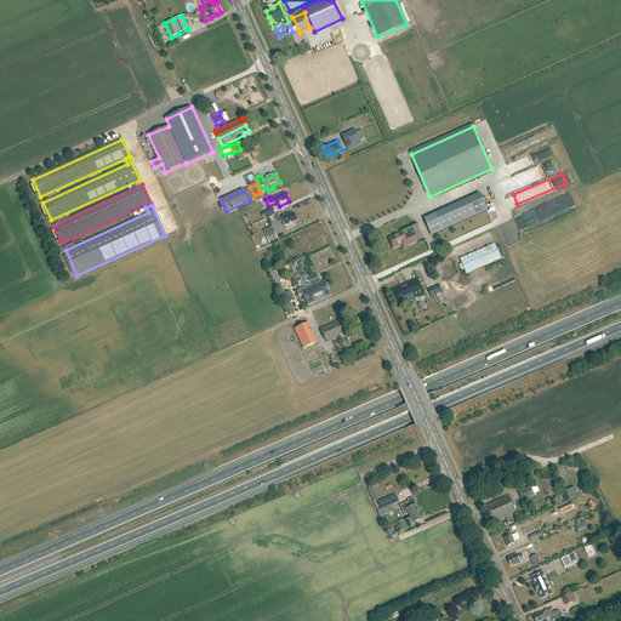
[(265,220),(275,214),(272,208),(262,212),(265,220)]
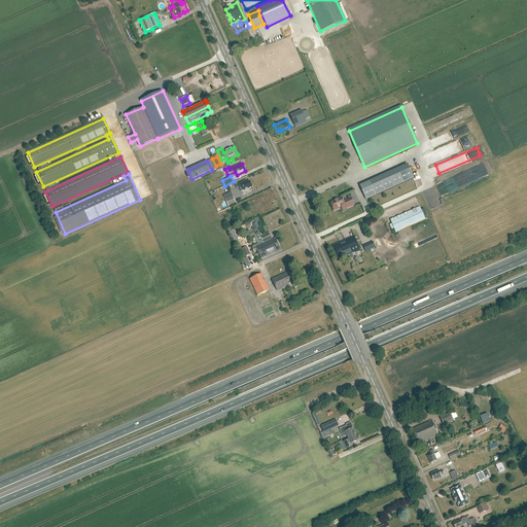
[(252,187),(250,182),(247,183),(246,181),(238,185),(236,181),(234,182),(237,188),(239,188),(243,187),(244,190),(252,187)]
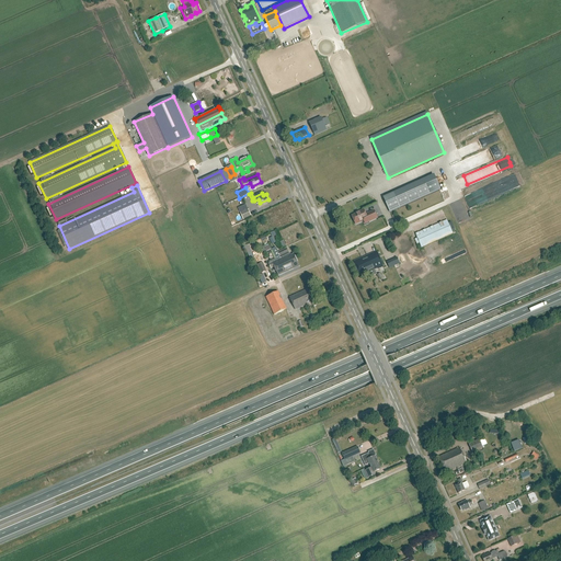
[(390,213),(400,208),(393,193),(384,197),(390,213)]
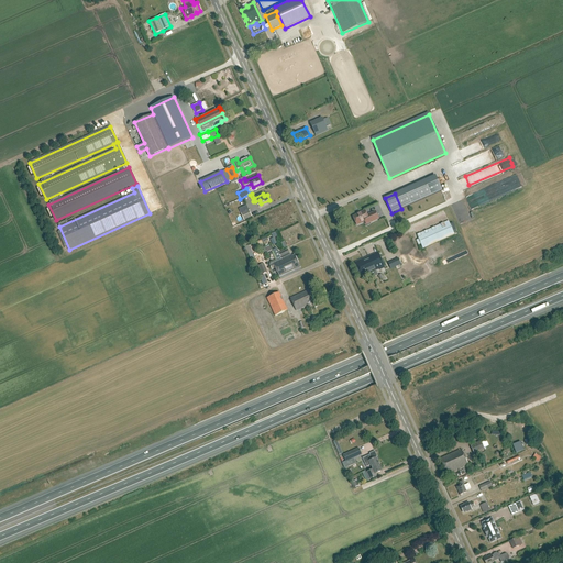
[(360,213),(361,213),(353,217),(357,225),(365,221),(366,224),(378,219),(375,211),(367,216),(365,211),(360,213)]
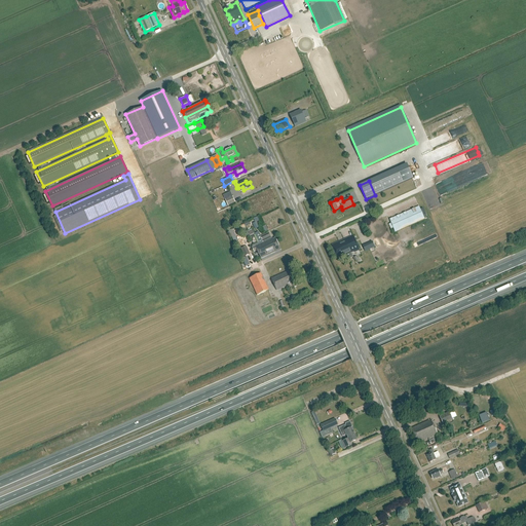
[(389,220),(391,224),(388,225),(390,229),(393,228),(395,232),(424,219),(419,207),(389,220)]
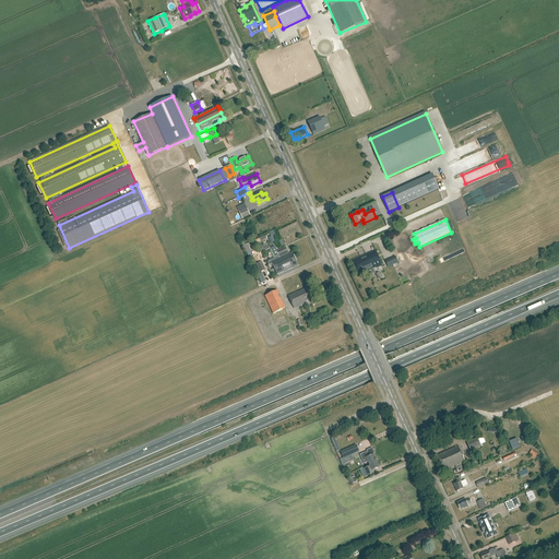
[(286,256),(272,262),(277,275),(298,265),(293,253),(289,254),(289,253),(288,254),(285,248),(278,251),(278,252),(277,253),(278,257),(285,253),(286,256)]
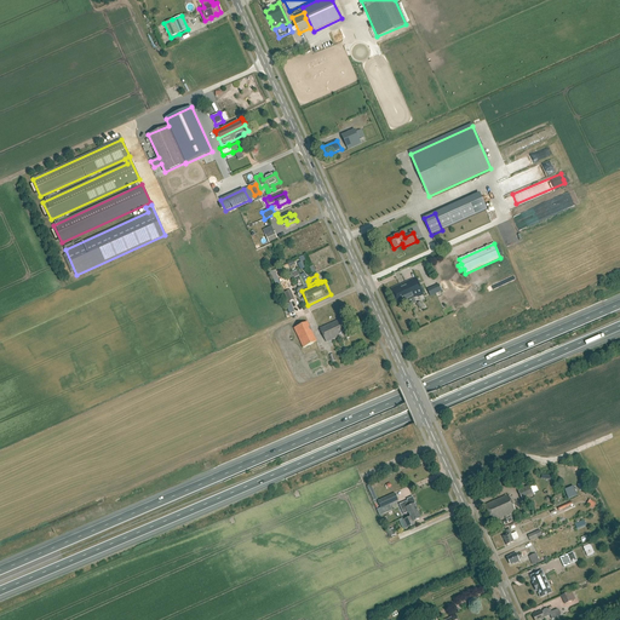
[(417,277),(391,290),(397,304),(399,304),(400,309),(406,306),(405,303),(412,299),(413,300),(424,294),(417,277)]
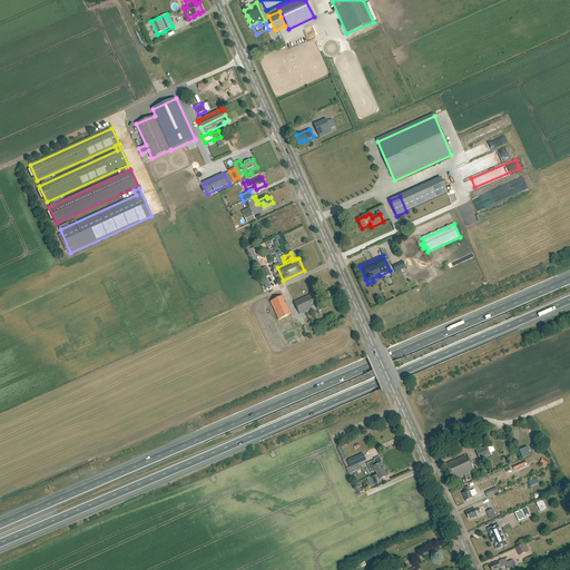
[(271,276),(267,267),(262,269),(265,278),(271,276)]
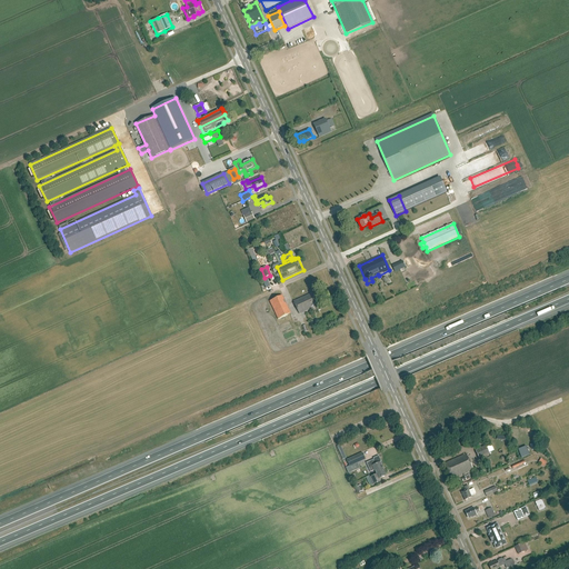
[(293,301),(299,315),(316,307),(315,306),(319,305),(313,292),(293,301)]
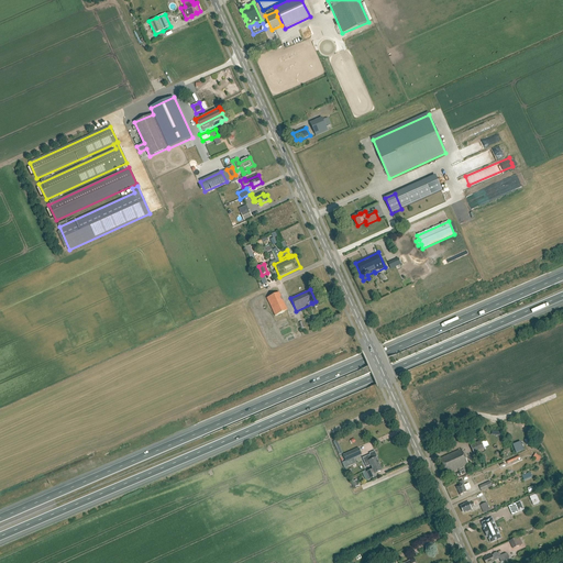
[(280,290),(268,296),(276,316),(289,310),(280,290)]
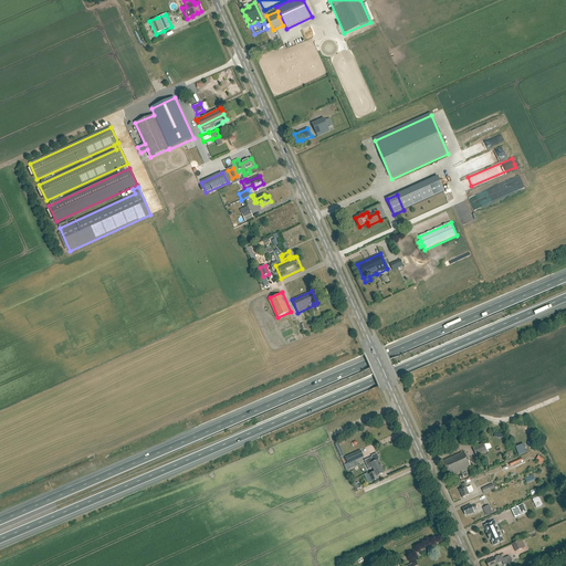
[(488,452),(484,446),(473,450),(477,457),(488,452)]
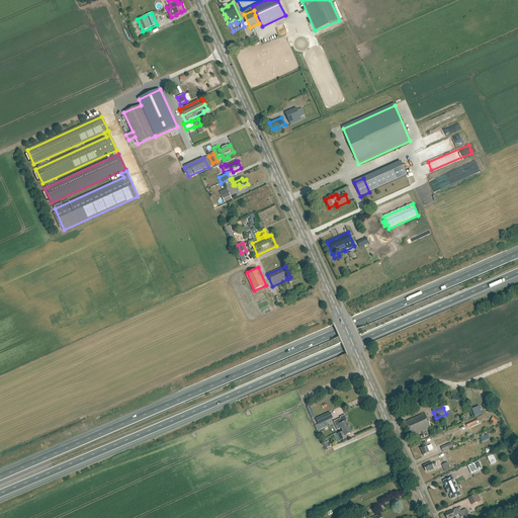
[(319,425),(325,422),(325,421),(332,417),(330,413),(316,419),(319,424),(319,425)]
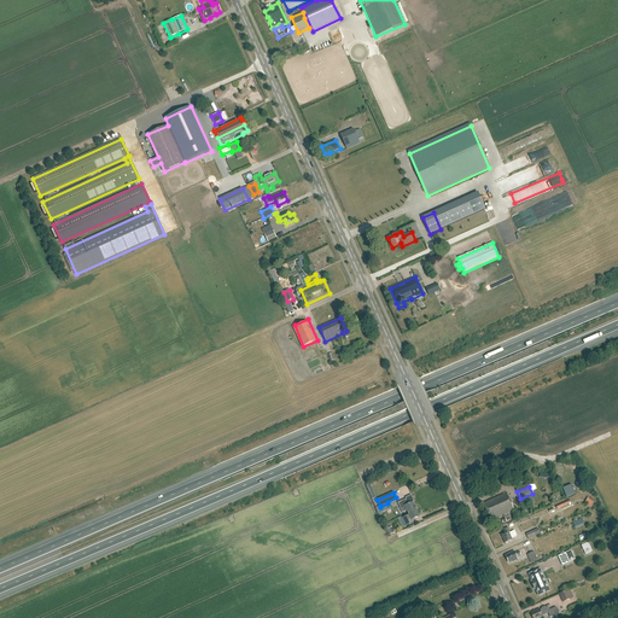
[(494,519),(514,509),(507,494),(484,503),(490,519),(494,518),(494,519)]
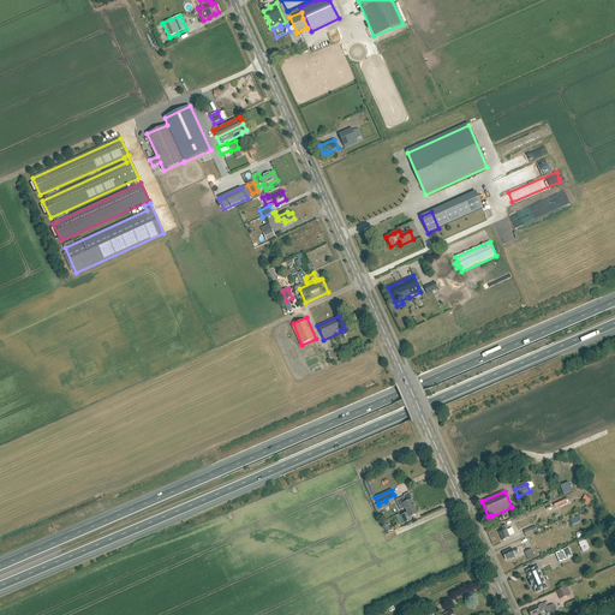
[(406,511),(415,507),(411,500),(406,502),(404,496),(404,497),(396,501),(400,511),(405,508),(406,511)]
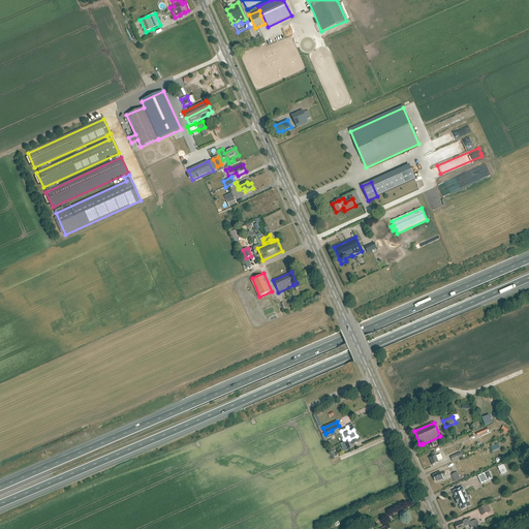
[(356,436),(349,439),(350,441),(344,444),(347,452),(355,447),(353,444),(359,442),(356,436)]
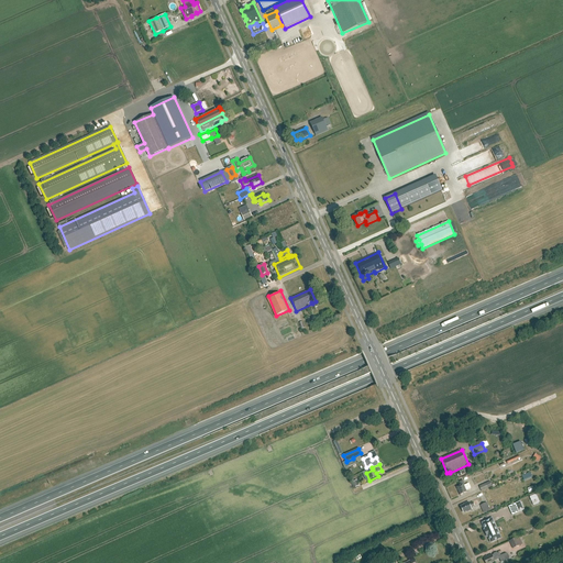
[(468,484),(465,485),(463,481),(460,482),(461,485),(456,487),(460,495),(466,492),(466,490),(471,488),(468,484)]
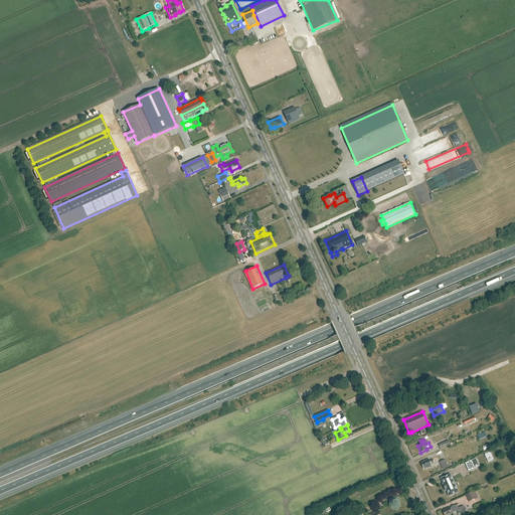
[(451,445),(449,441),(439,445),(441,450),(451,445)]
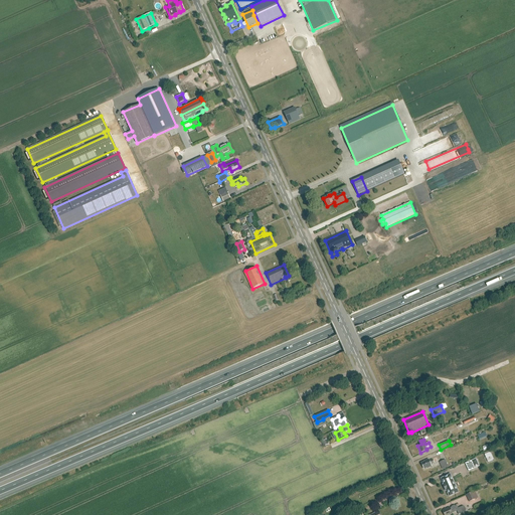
[(430,461),(428,460),(424,462),(421,463),(424,469),(427,468),(432,467),(431,465),(435,463),(433,460),(430,461)]
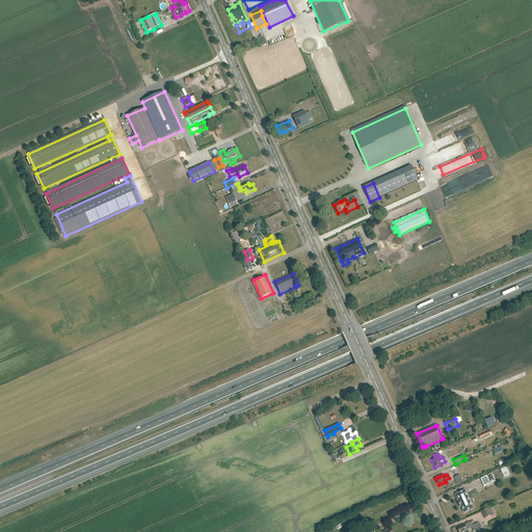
[(463,482),(460,475),(454,478),(457,485),(463,482)]
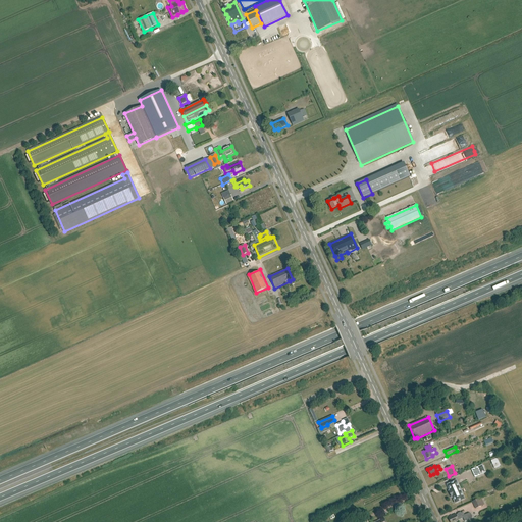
[(451,491),(450,491),(449,492),(452,498),(453,497),(456,503),(464,499),(456,481),(448,485),(451,491)]
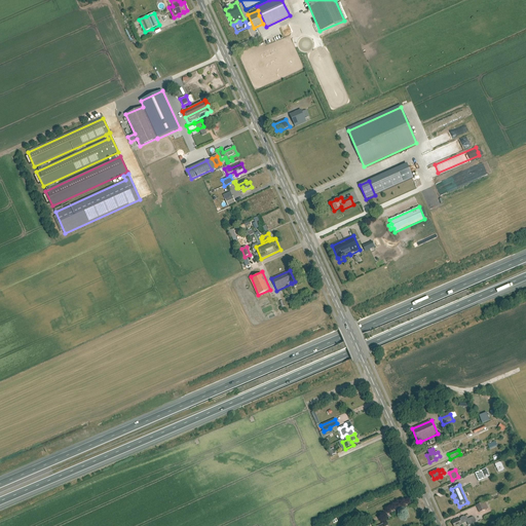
[(479,513),(486,510),(483,502),(476,505),(479,513)]
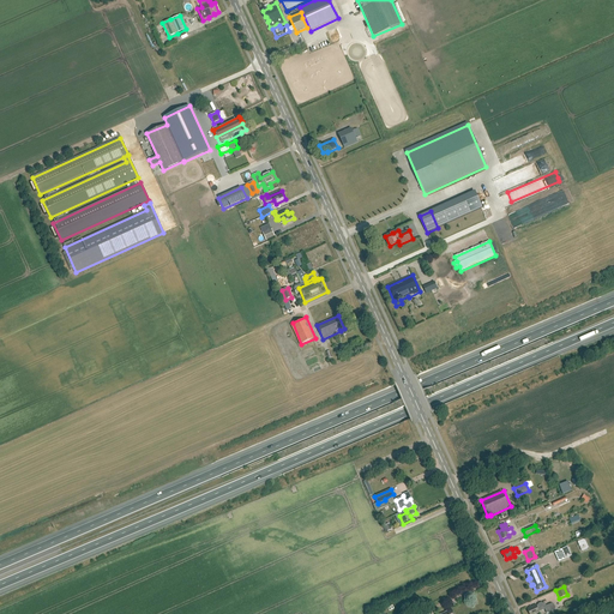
[(537,606),(536,605),(528,609),(529,613),(536,613),(540,613),(540,612),(546,609),(547,613),(553,611),(555,611),(555,608),(554,605),(552,603),(549,605),(546,606),(545,603),(543,603),(542,603),(542,602),(539,605),(539,606),(537,606)]
